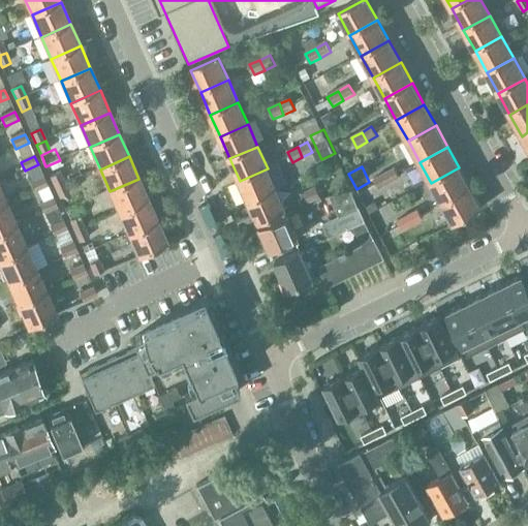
[(431,183),(442,205),(470,189),(459,167),(431,183)]
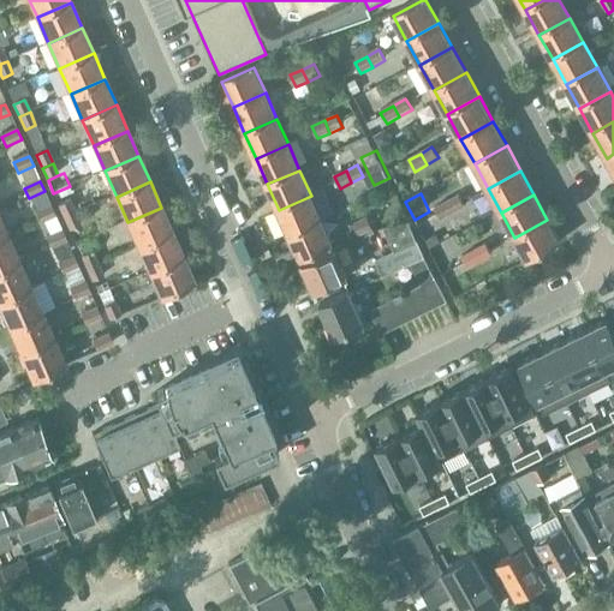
[(279,210),(290,235),(322,222),(311,196),(279,210)]
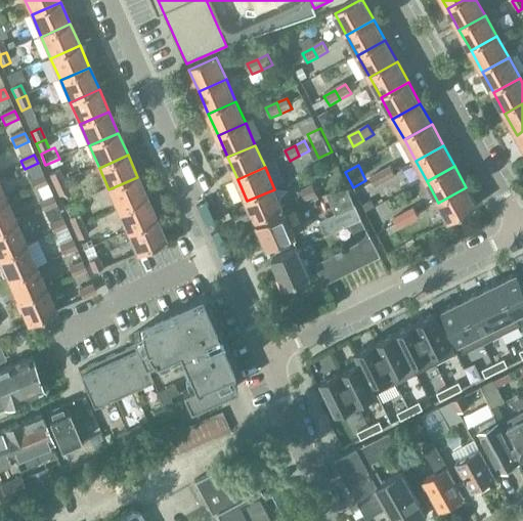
[(390,167),(380,172),(386,182),(395,176),(390,167)]
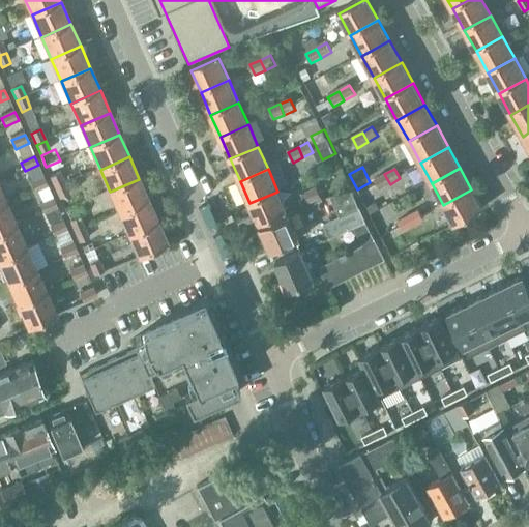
[(51,178),(56,188),(65,185),(60,174),(51,178)]
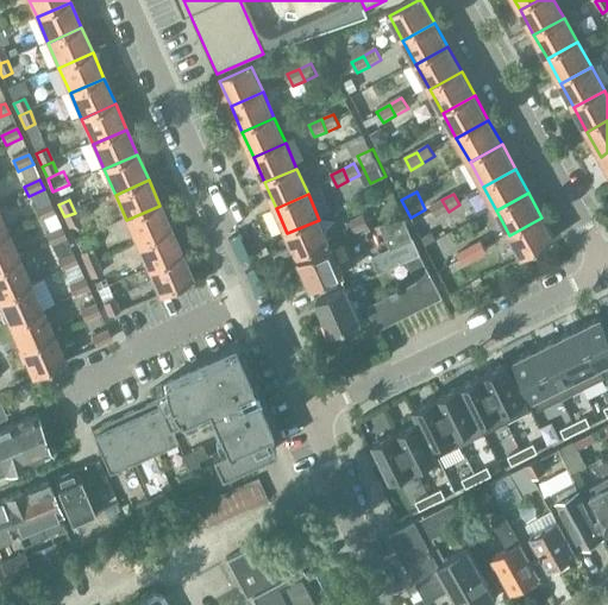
[(449,212),(442,200),(431,206),(437,218),(449,212)]
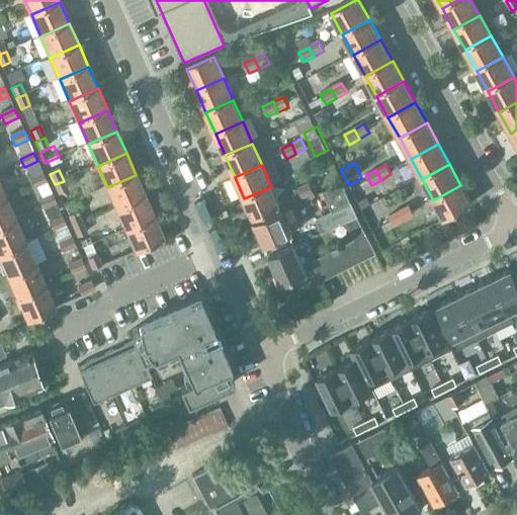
[(29,177),(34,188),(48,183),(42,172),(29,177)]
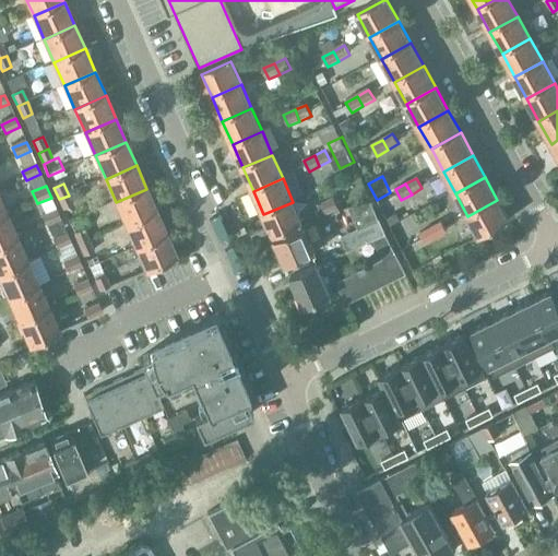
[(116,202),(127,226),(157,212),(146,189),(116,202)]
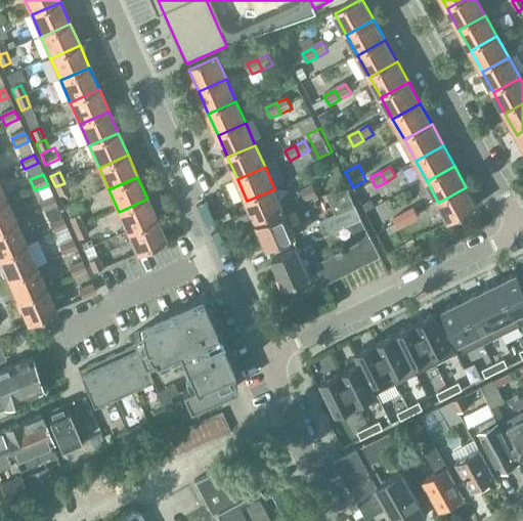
[(64,183),(55,186),(60,198),(69,193),(64,183)]
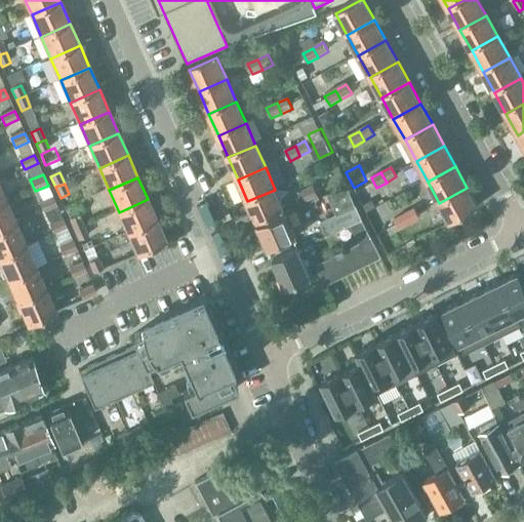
[(304,191),(308,201),(319,197),(315,187),(304,191)]
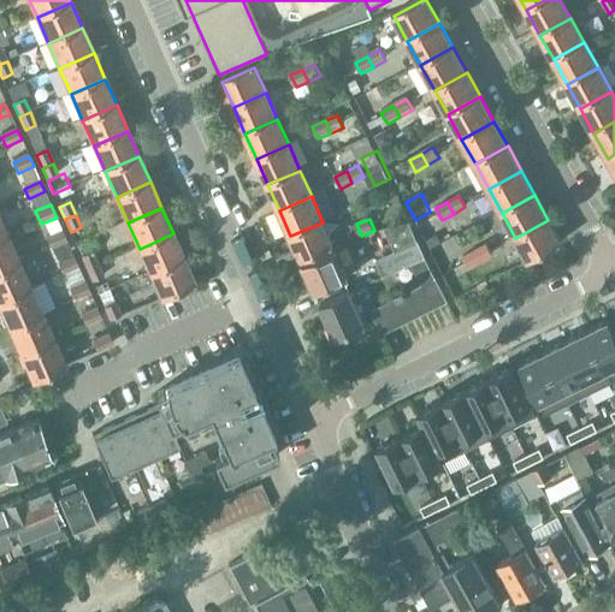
[(425,259),(408,220),(386,230),(396,253),(377,261),(384,277),(425,259)]
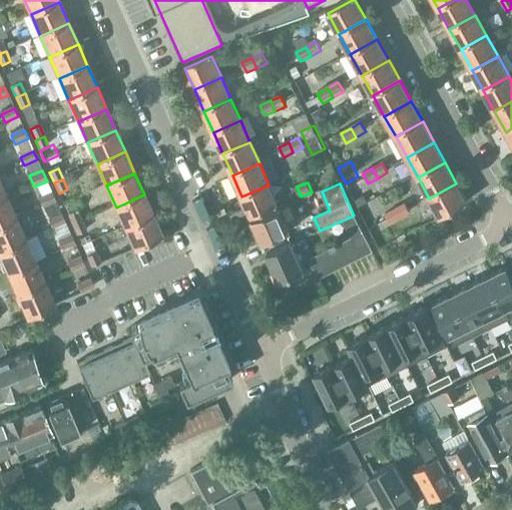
[(456,183),(429,198),(441,218),(468,203),(456,183)]
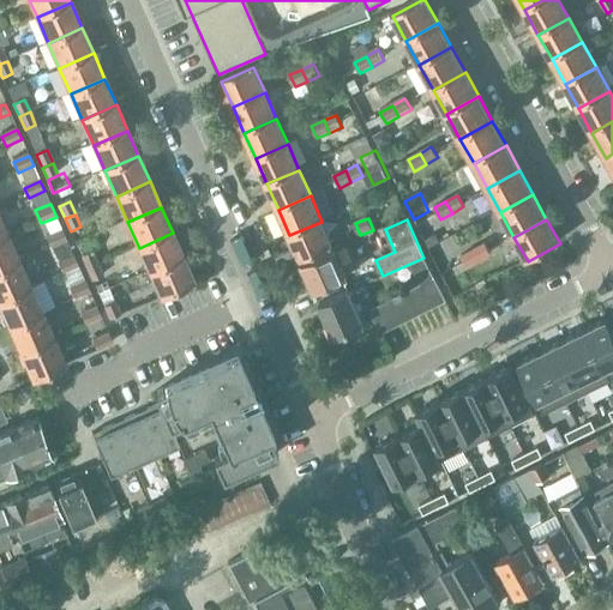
[(322,222),(289,235),(301,261),(334,247),(322,222)]
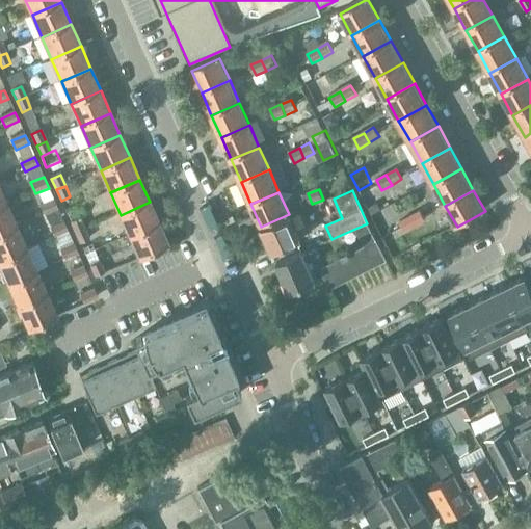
[(41,207),(45,215),(58,209),(54,201),(41,207)]
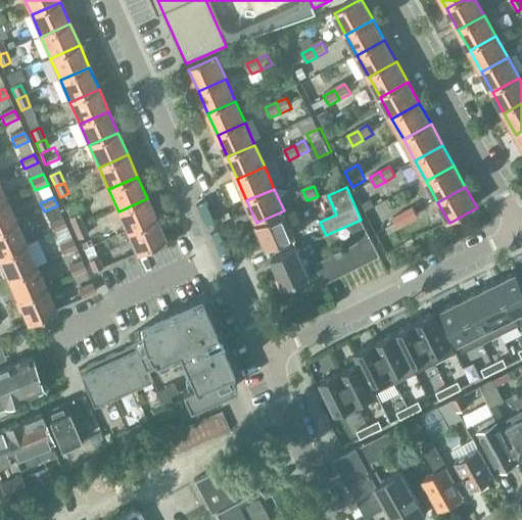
[(119,211),(128,233),(156,221),(147,198),(119,211)]
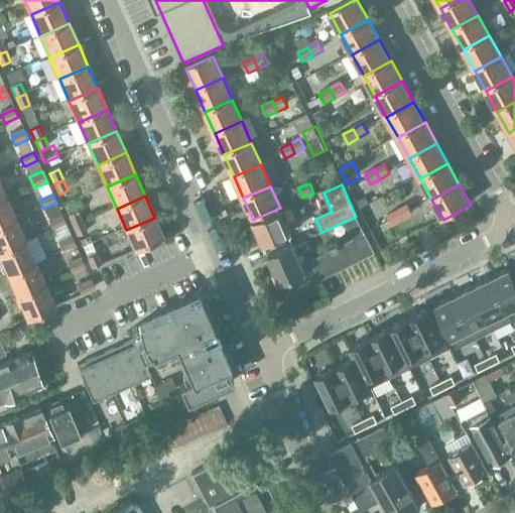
[(0,203),(0,229),(17,222),(7,201),(0,203)]
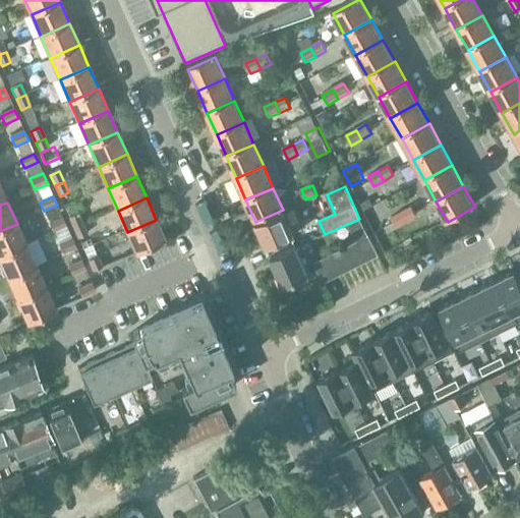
[(412,207),(402,213),(407,222),(417,217),(412,207)]
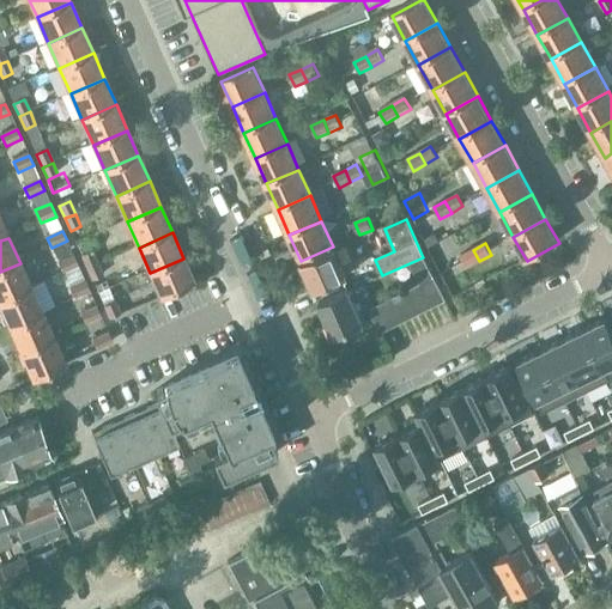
[(302,266),(315,293),(347,279),(335,250),(302,266)]
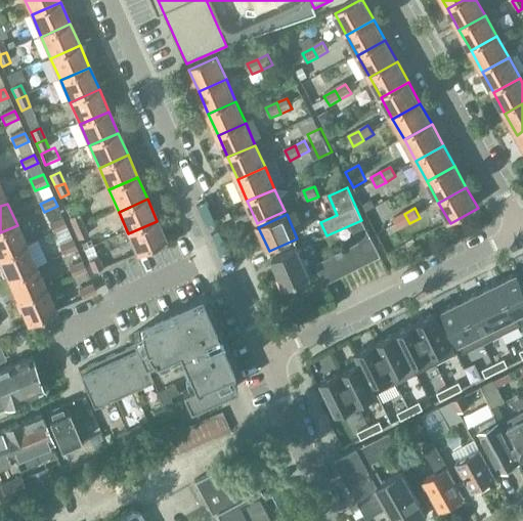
[(409,223),(404,214),(394,219),(399,229),(409,223)]
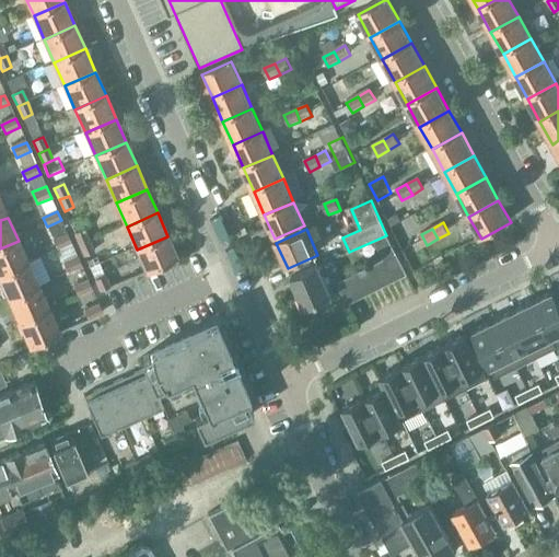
[(74,234),(80,246),(90,242),(84,230),(74,234)]
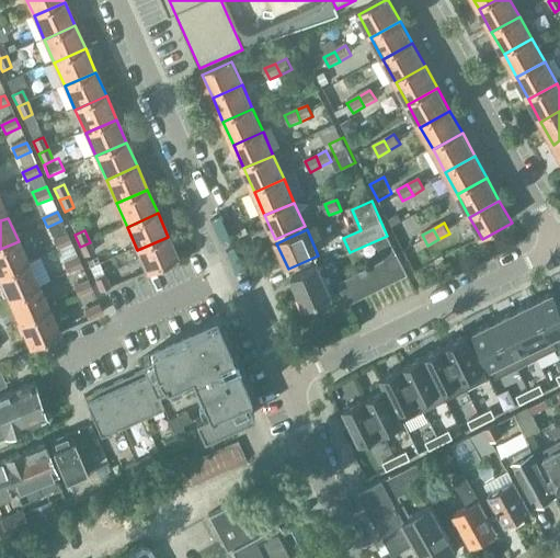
[(54,241),(57,251),(71,245),(68,236),(54,241)]
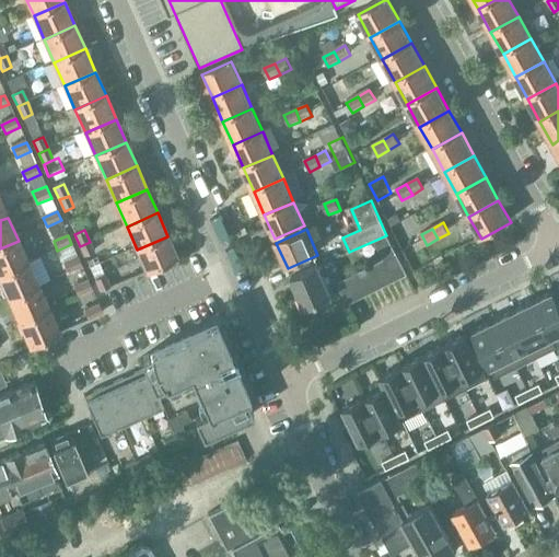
[(167,236),(137,250),(147,273),(178,259),(167,236)]
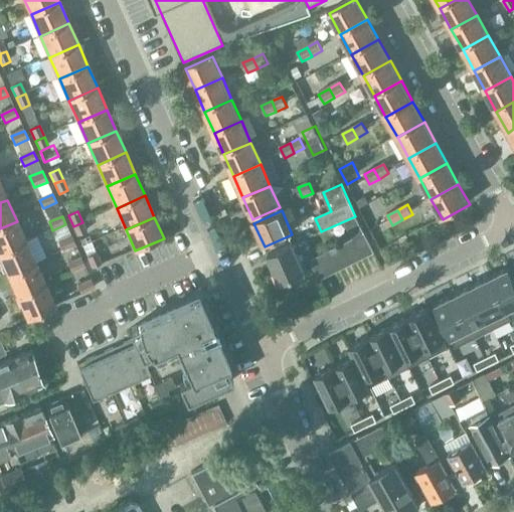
[(345,223),(354,242),(365,236),(356,218),(345,223)]
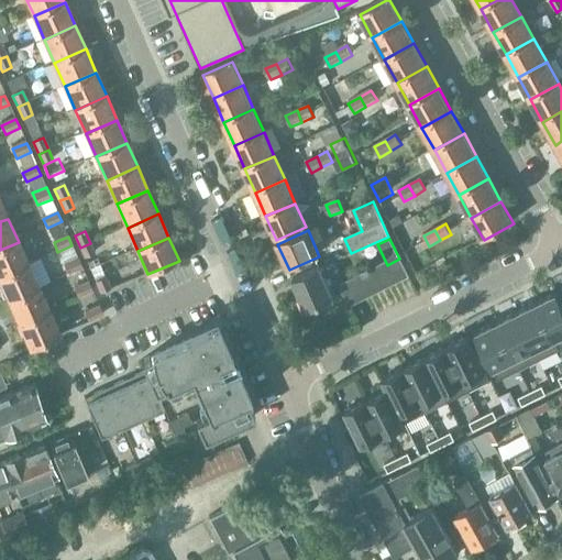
[(0,250),(0,278),(29,265),(19,242),(0,250)]
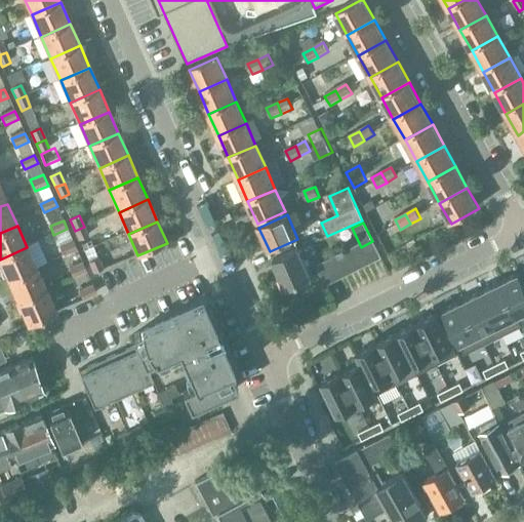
[(84,227),(75,231),(79,241),(88,237),(84,227)]
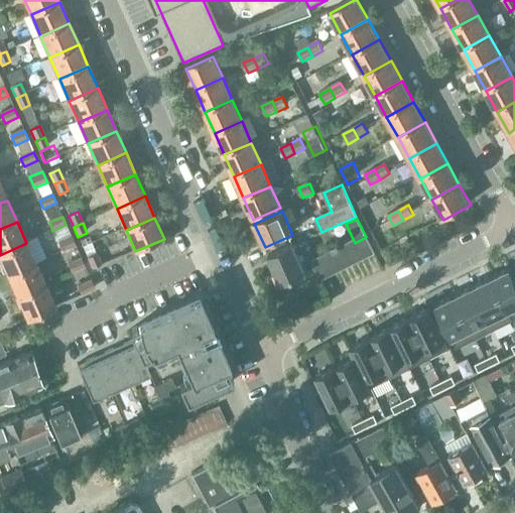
[(366,237),(355,243),(365,260),(376,255),(366,237)]
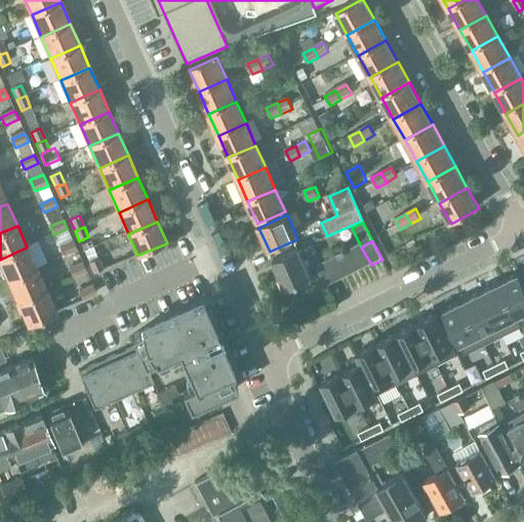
[(59,248),(64,256),(77,250),(73,242),(59,248)]
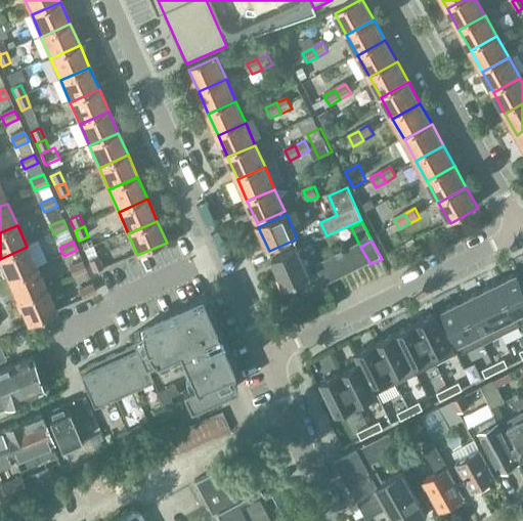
[(0,259),(0,261),(9,281),(37,269),(27,247),(0,259)]
